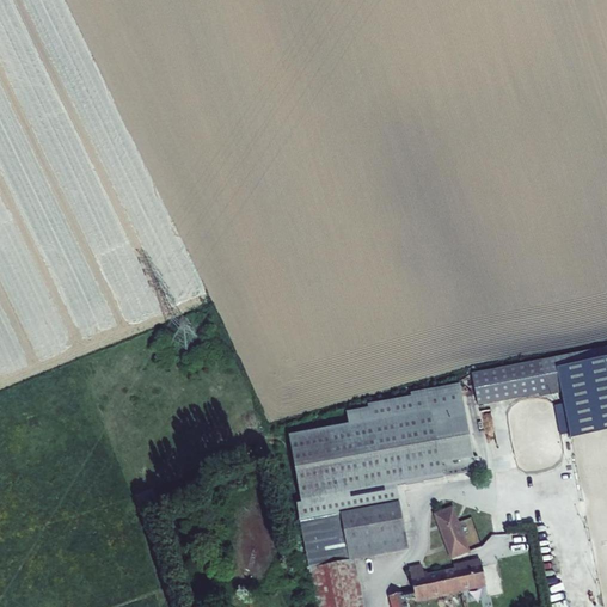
[(478,402),(558,387),(552,356),(472,371),(478,402)]
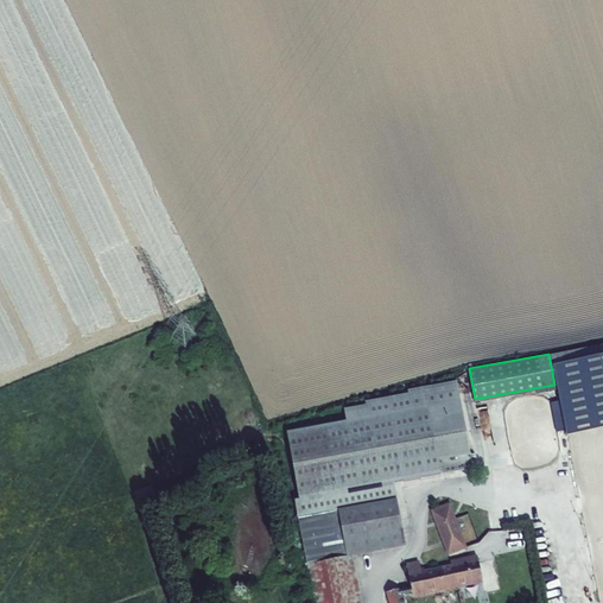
[(602,365),(556,374),(558,387),(566,435),(602,427),(602,365)]
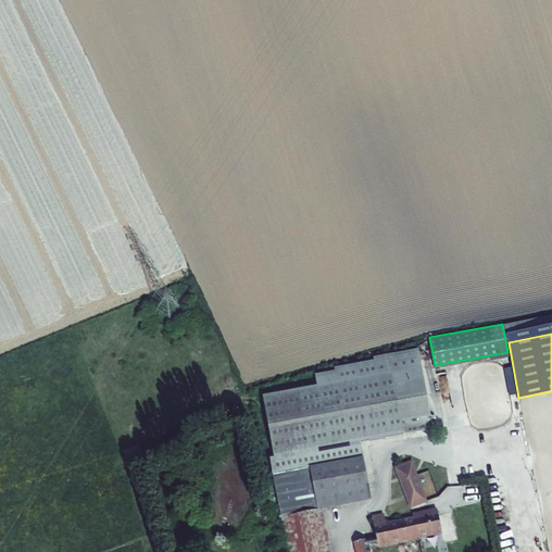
[(270,455),(280,513),(322,505),(371,496),(360,439),(434,426),(419,348),(375,355),(376,359),(336,366),(336,369),(315,373),(317,384),(262,393),(273,455),(270,455)]
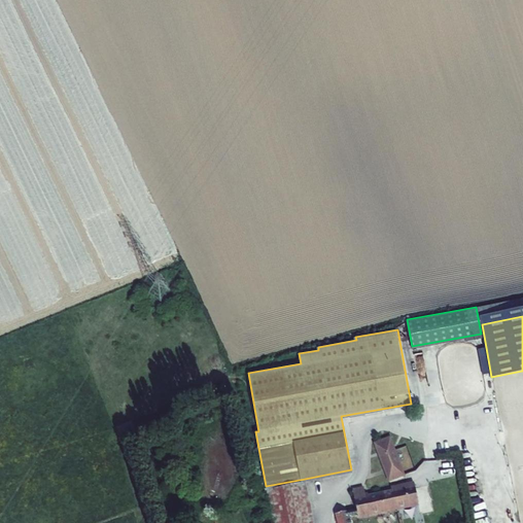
[(377,440),(381,453),(395,448),(390,434),(377,440)]
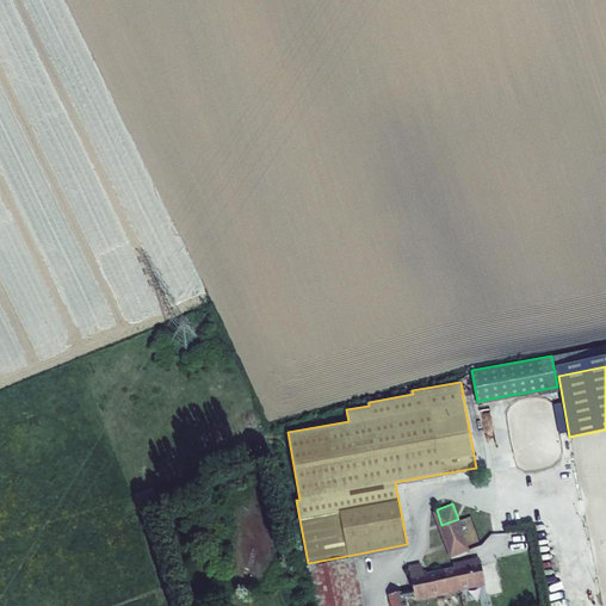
[(458,519),(441,525),(453,557),(470,551),(458,519)]
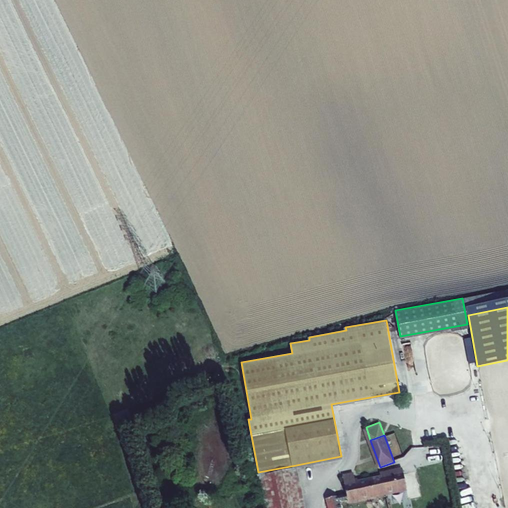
[(276,507),(270,473),(296,468),(296,465),(258,472),(264,507),(276,507)]
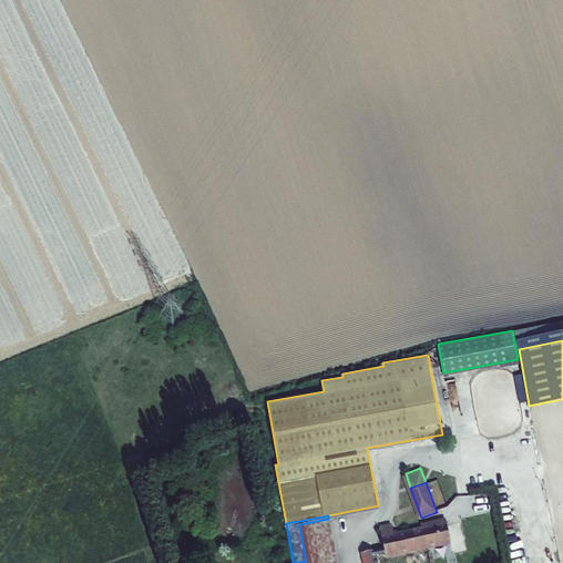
[(377,562),(376,558),(451,538),(447,517),(420,523),(421,526),(395,532),(391,519),(379,522),(385,545),(359,552),(361,562),(377,562)]
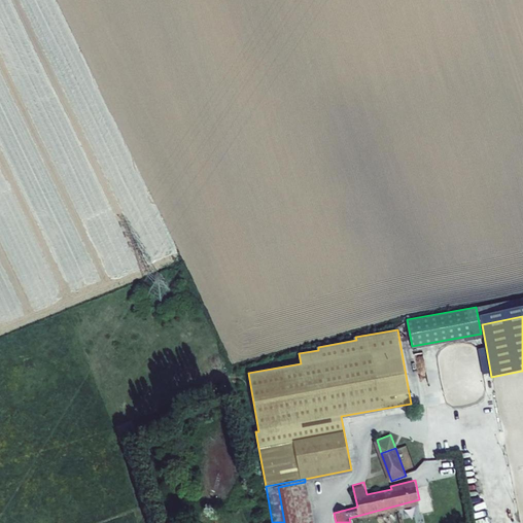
[(312,522),(305,482),(278,487),(284,522),(312,522)]
